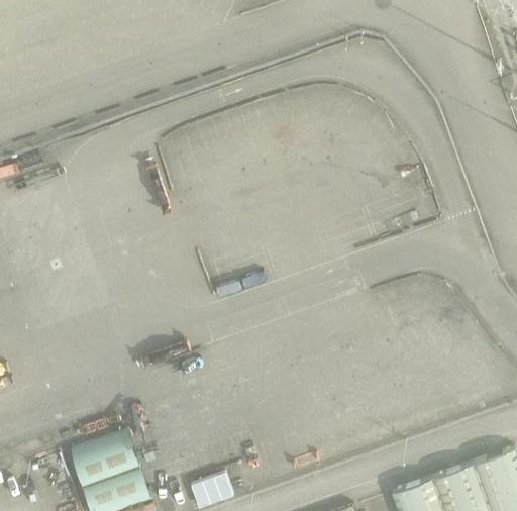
[(127,432),(70,452),(89,510),(130,510),(152,503),(127,432)]
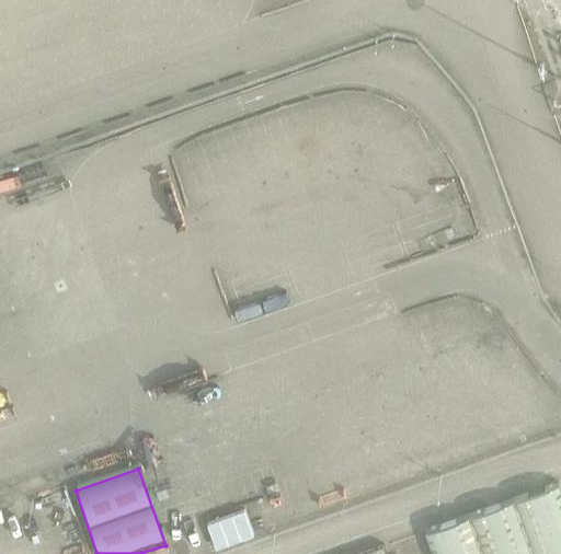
[(560,496),(559,491),(424,538),(430,553),(560,553),(560,496)]
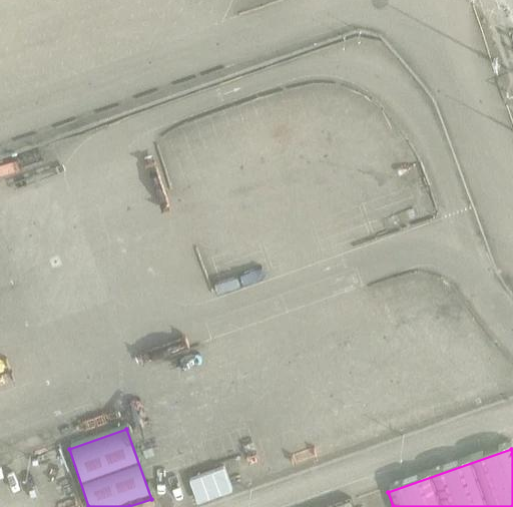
[(239,481),(193,491),(195,502),(241,491),(239,481)]
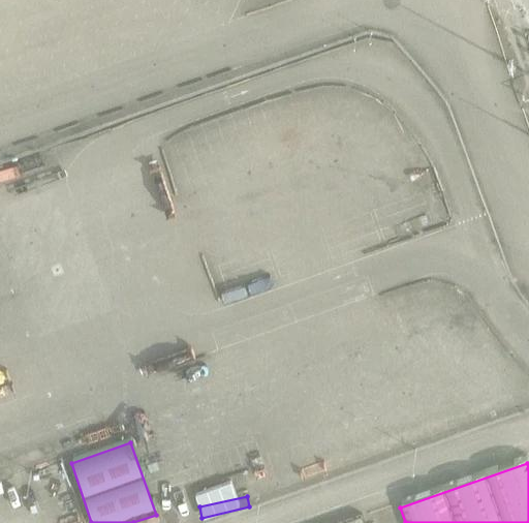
[(179,522),(175,511),(144,522),(179,522)]
